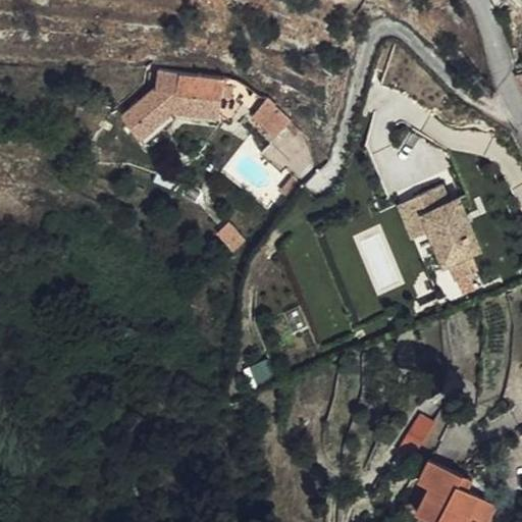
[(218,120),(219,113),(220,101),(180,96),(181,77),(161,73),(159,92),(152,91),(122,114),(142,139),(171,115),(218,122),(218,120)]
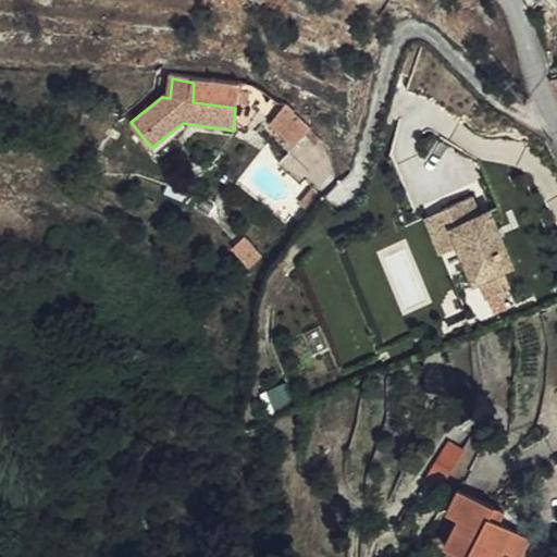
[(235,108),(238,89),(194,83),(193,102),(235,108)]
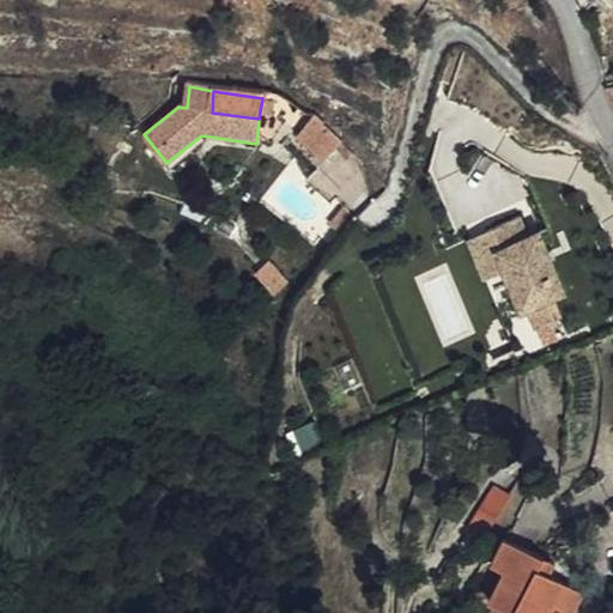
[(258,133),(256,141),(271,152),(286,131),(268,117),(258,133)]
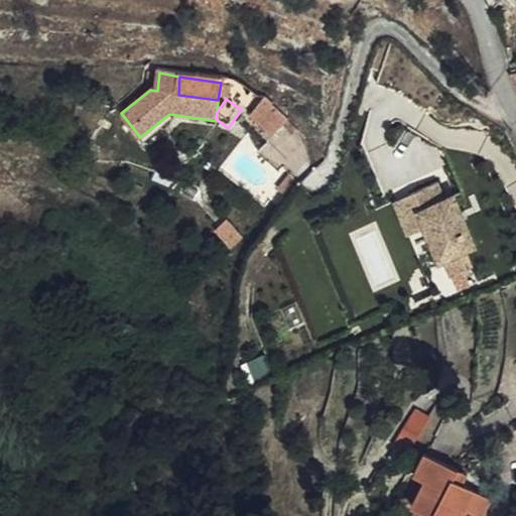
[(249,121),(271,141),(285,125),(262,105),(249,121)]
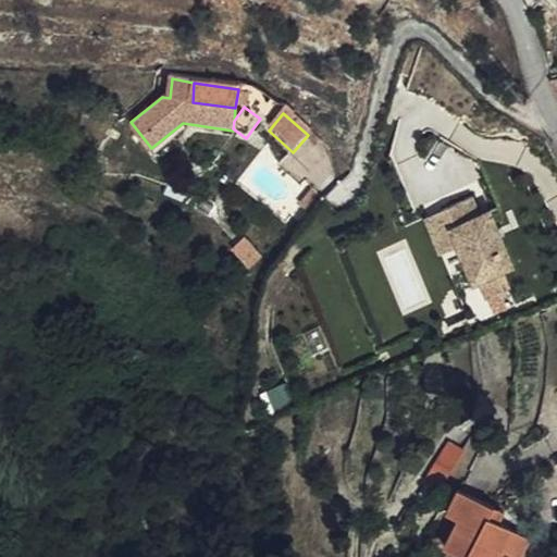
[(307,208),(318,194),(310,189),(298,201),(307,208)]
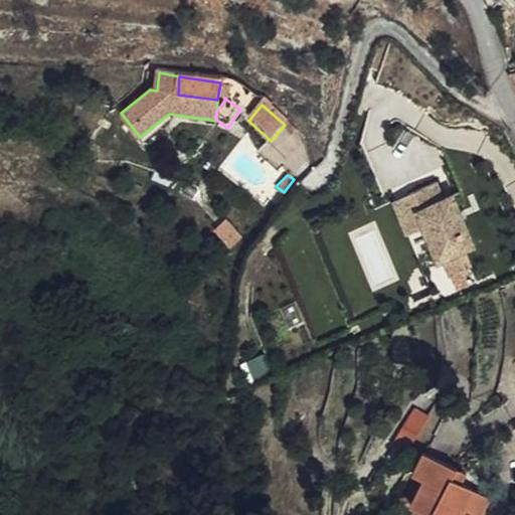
[(442,202),(436,186),(393,203),(406,235),(420,230),(436,267),(444,264),(450,278),(472,269),(466,254),(475,251),(453,197),(442,202)]
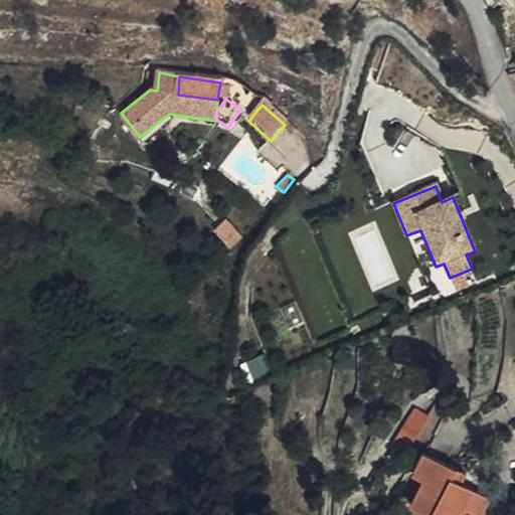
[(241,238),(227,222),(215,232),(230,248),(241,238)]
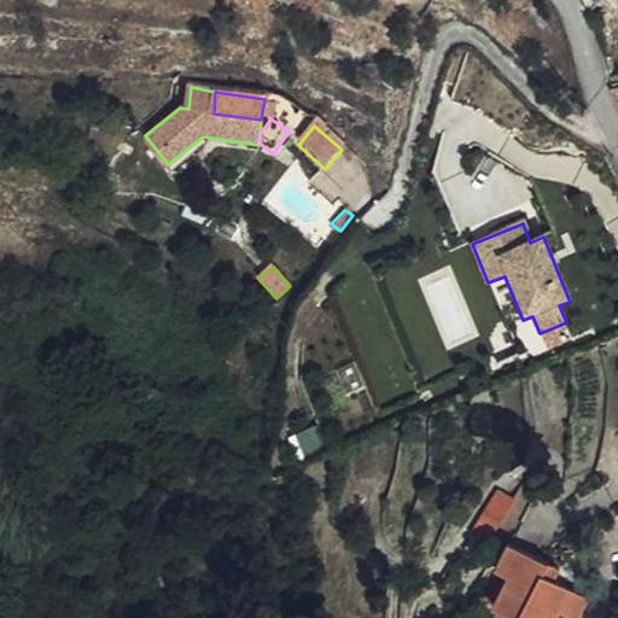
[(535,576),(518,565),(502,595),(518,605),(535,576)]
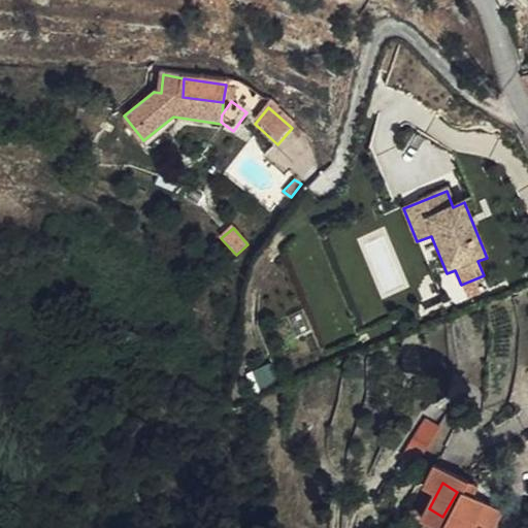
[(498,527),(482,517),(472,512),(477,503),(457,492),(442,517),(435,527),(498,527)]
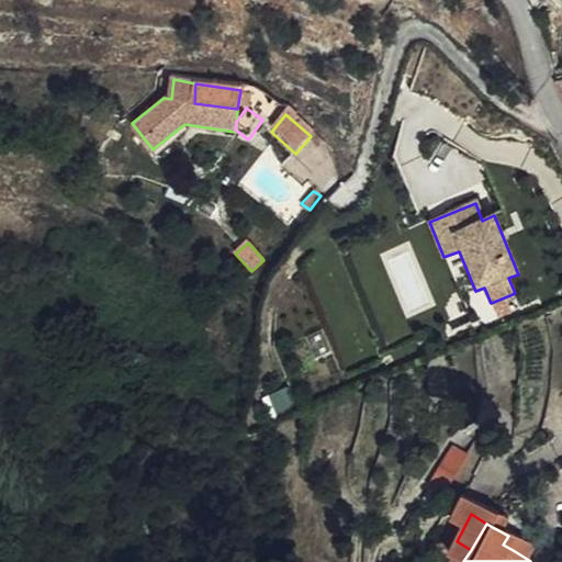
[(508,536),(503,544),(513,550),(517,541),(508,536)]
